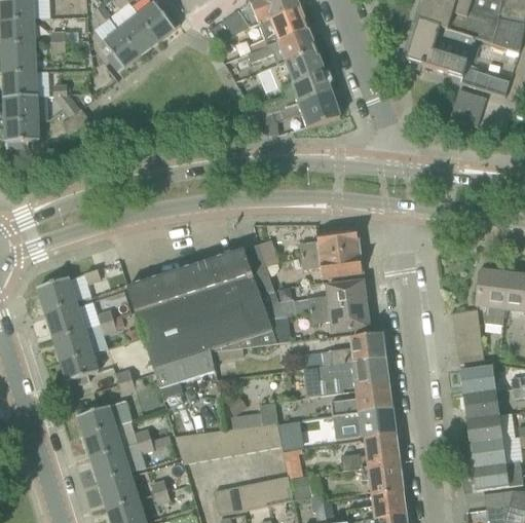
[(0,0),(0,8),(1,21),(33,19),(32,0),(22,0),(0,0)]
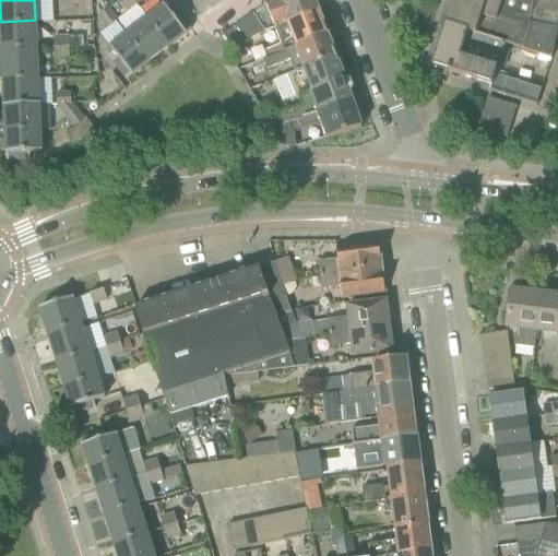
[(270,0),(265,2),(254,11),(218,35),(228,48),(275,22),(276,24),(319,8),(318,7),(319,7),(316,0),(270,0)]
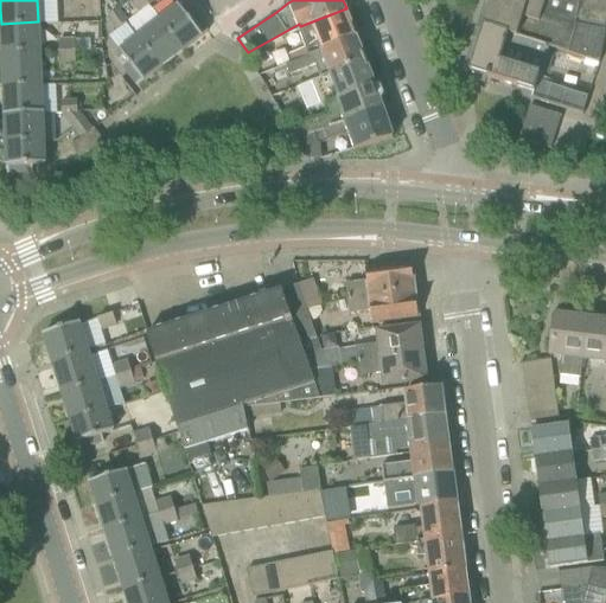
[(490,0),(483,24),(548,44),(568,51),(571,37),(573,23),(605,29),(605,23),(605,0),(490,0)]
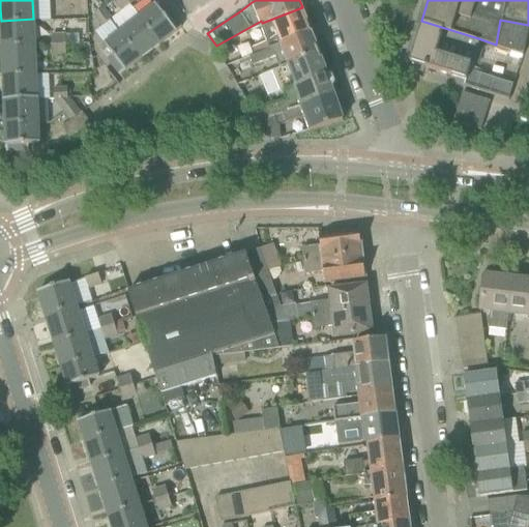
[(180,26),(168,9),(167,8),(164,11),(156,2),(140,15),(160,41),(180,26)]
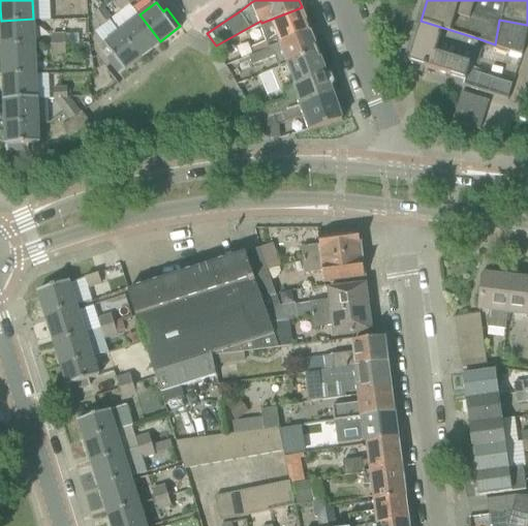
[(101,5),(93,12),(101,24),(111,17),(101,5)]
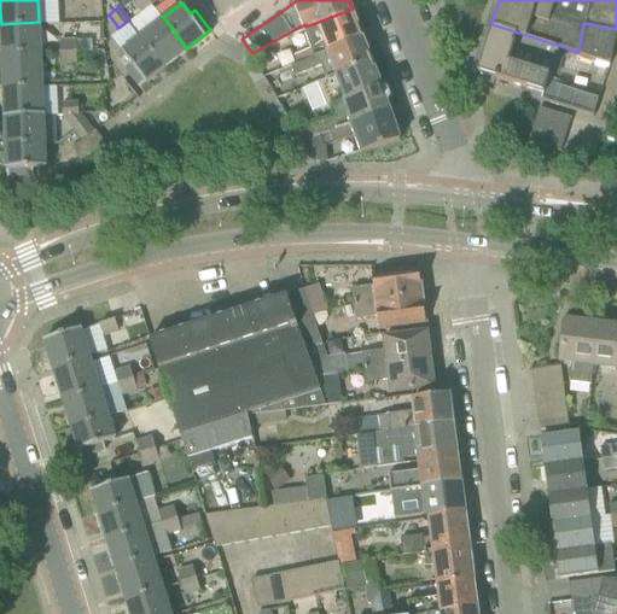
[(296,60),(362,35),(353,9),(306,27),(313,46),(294,52),(296,60)]
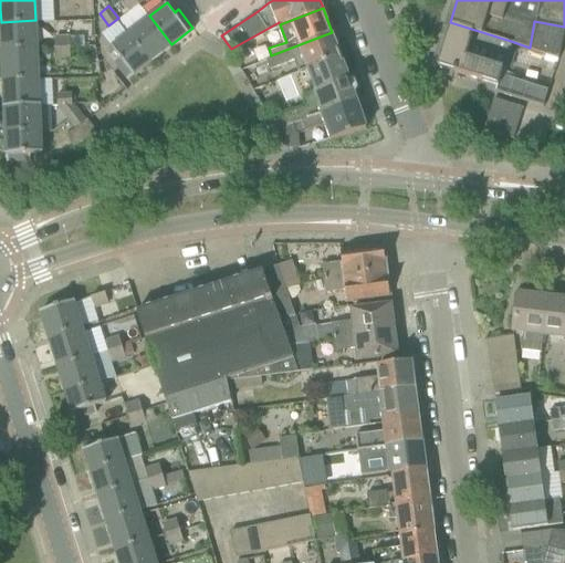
[(171,44),(149,16),(128,32),(149,61),(171,44)]
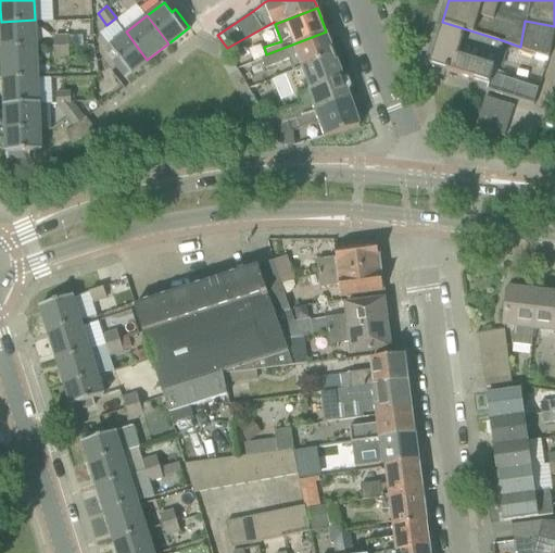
[(36,47),(35,20),(1,22),(2,49),(36,47)]
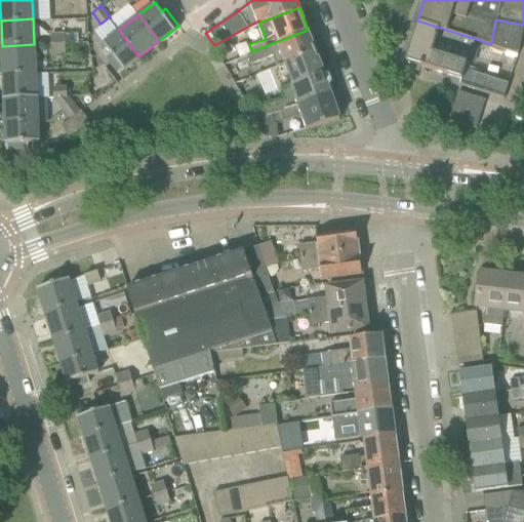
[(495,19),(493,32),(521,38),(523,25),(495,19)]
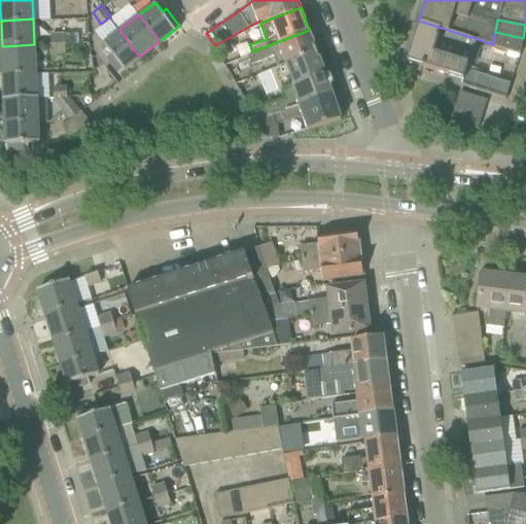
[(505,98),(511,81),(466,68),(476,38),(419,21),(407,60),(463,77),(461,83),(505,98)]
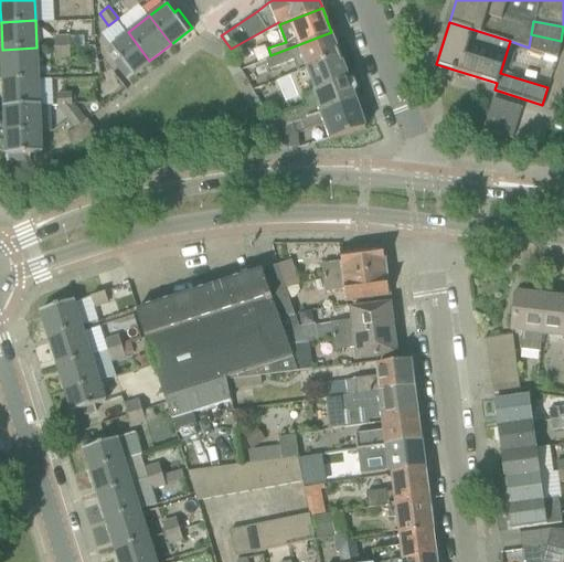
[(149,61),(128,32),(113,44),(119,53),(114,57),(128,77),(149,61)]
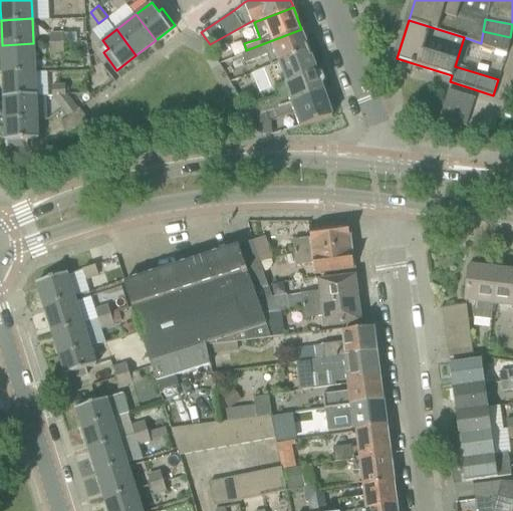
[(246,50),(246,51),(242,53),(245,61),(267,52),(271,62),(308,48),(301,29),(246,50)]
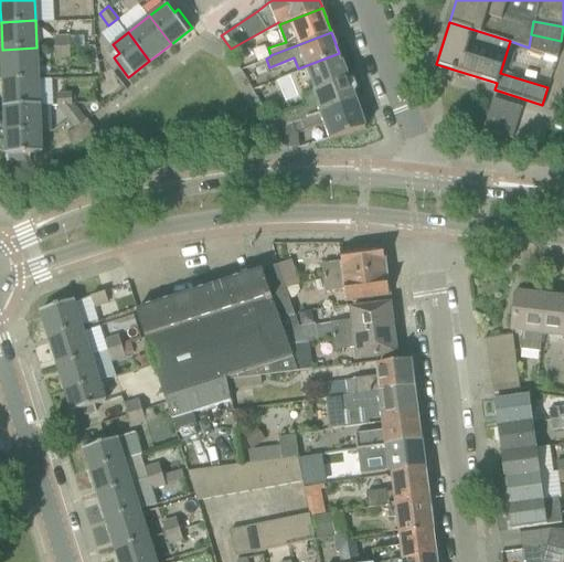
[(531,34),(529,48),(557,56),(561,41),(531,34)]
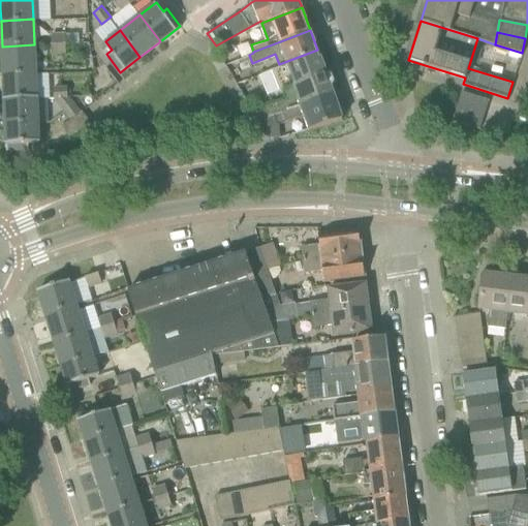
[(66,41),(65,33),(52,33),(52,42),(66,41)]
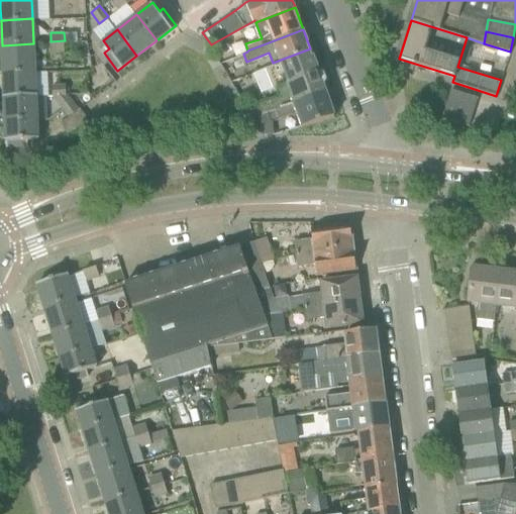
[(65,40),(50,41),(52,52),(65,52),(65,40)]
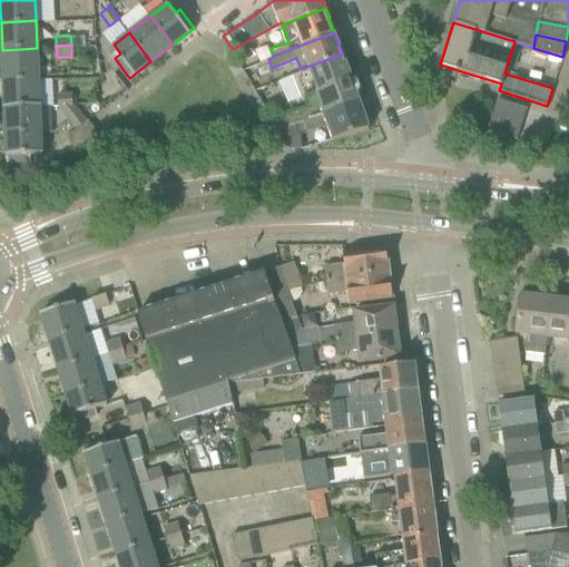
[(38,76),(37,48),(2,50),(3,77),(38,76)]
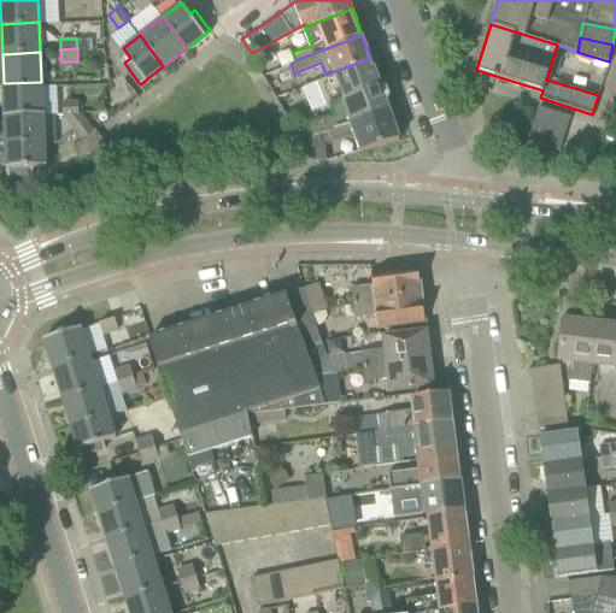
[(370,58),(326,75),(303,83),(312,108),(318,106),(317,106),(380,83),(370,58)]
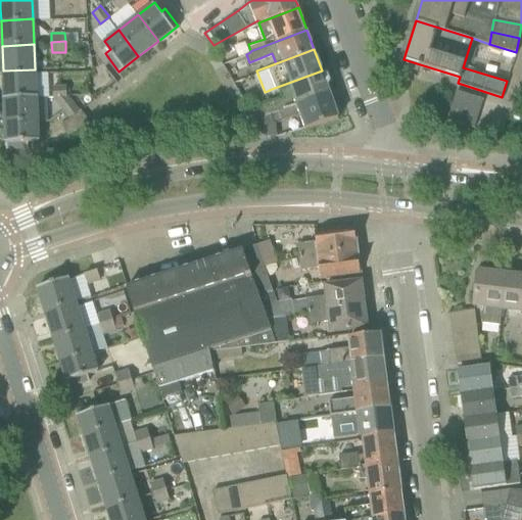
[(36,95),(35,69),(3,71),(4,96),(36,95)]
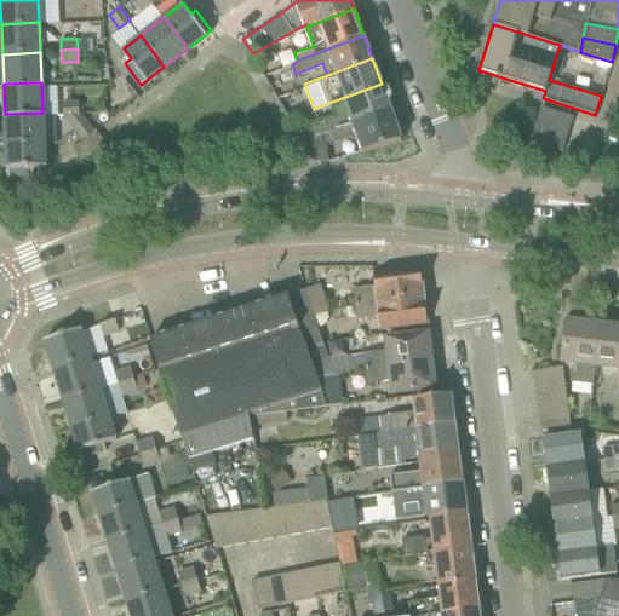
[(390,96),(388,87),(383,86),(382,84),(319,107),(320,107),(320,108),(332,104),(336,115),(311,125),(315,133),(390,109),(388,99),(390,96)]
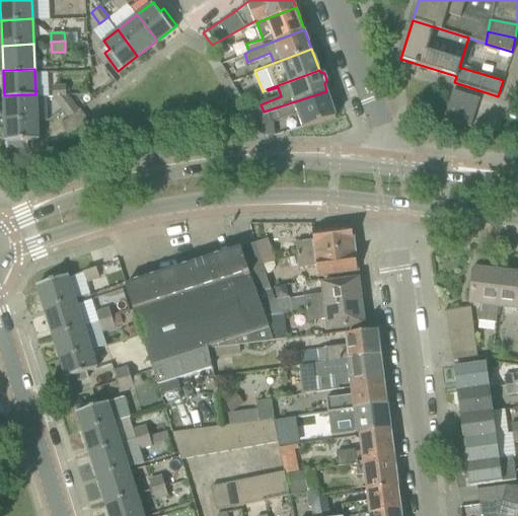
[(53,94),(53,96),(67,96),(67,84),(53,85),(53,94)]
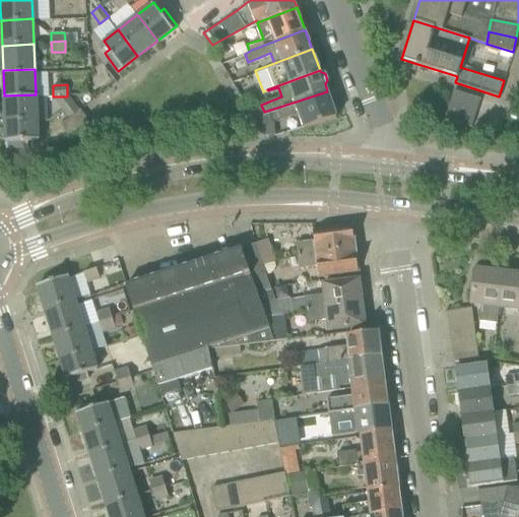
[(480,97),(453,88),(449,103),(475,111),(480,97)]
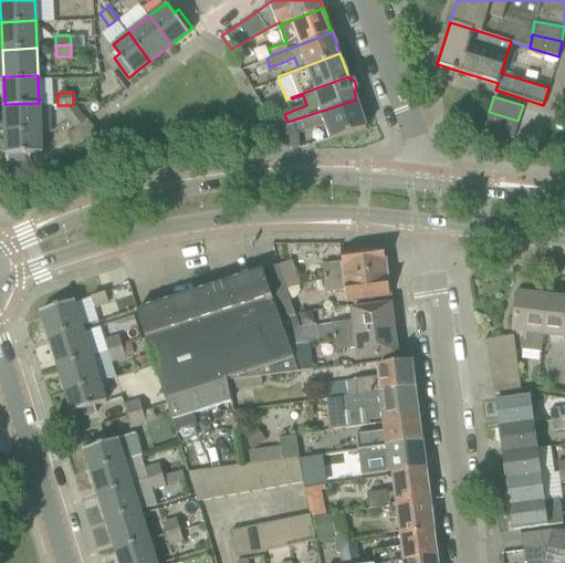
[(326,124),(330,136),(330,137),(366,126),(364,121),(366,117),(364,110),(359,108),(356,100),(288,122),(288,123),(275,127),(286,146),(300,145),(297,132),(321,124),(321,125),(326,124)]
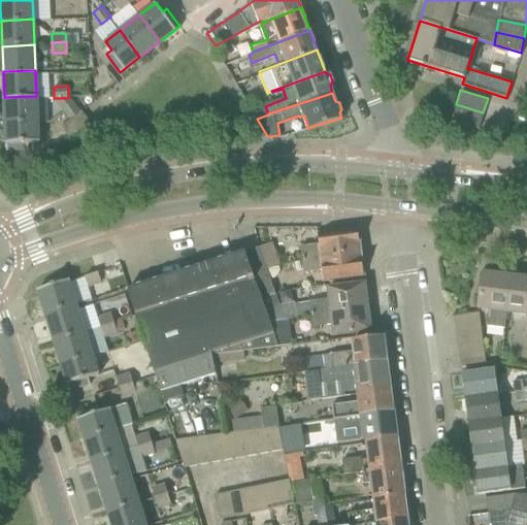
[(37,122),(37,121),(36,96),(4,97),(5,123),(37,122)]
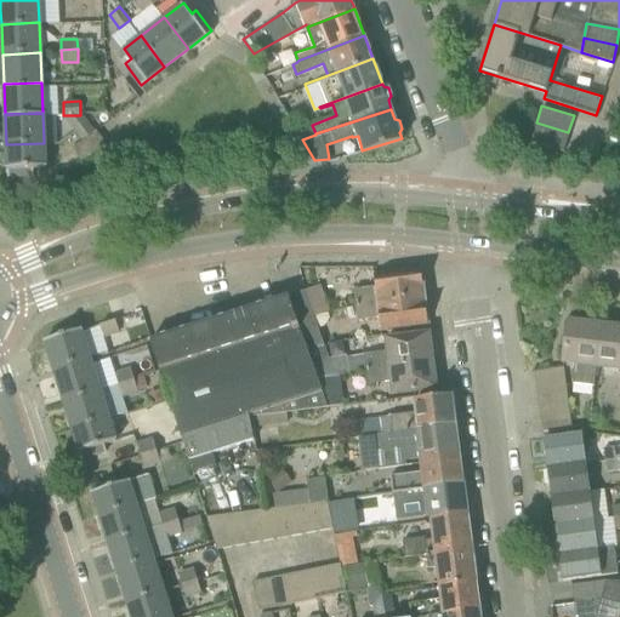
[(80,115),(63,115),(74,129),(84,121),(80,115)]
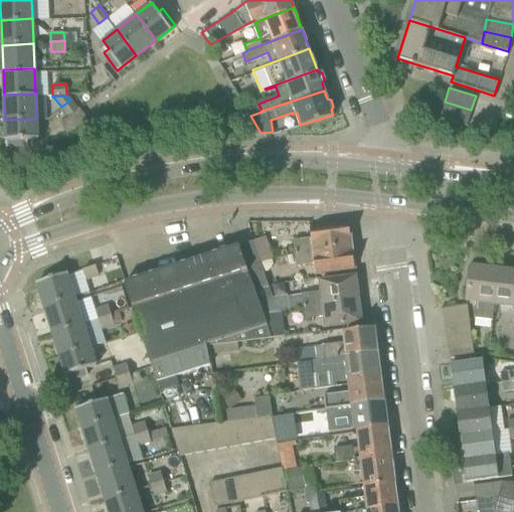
[(76,109),(69,101),(61,107),(67,115),(59,121),(67,131),(87,117),(79,107),(76,109)]
